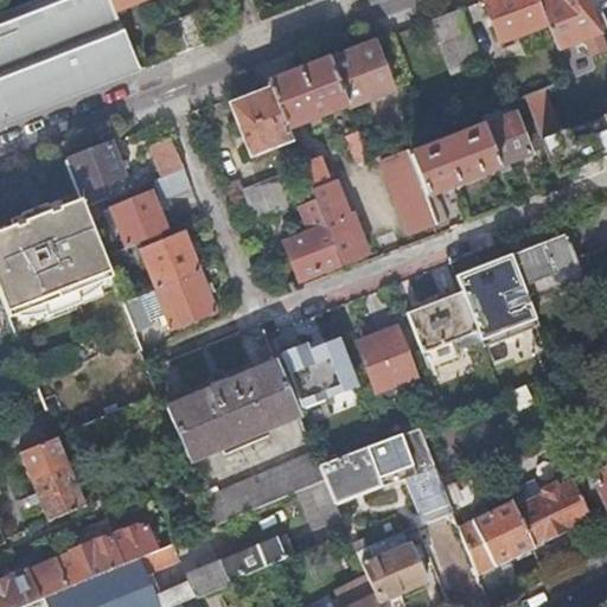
[(114,11),(109,0),(39,0),(0,16),(0,123),(139,70),(114,11)]
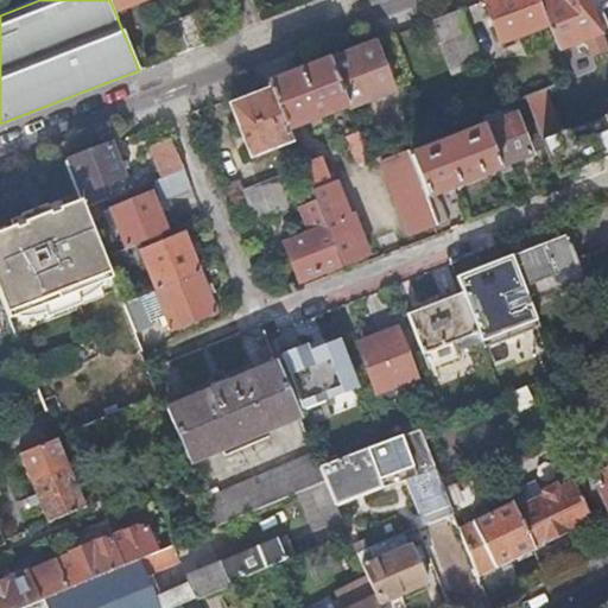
[(109,0),(114,11),(139,0),(109,0)]
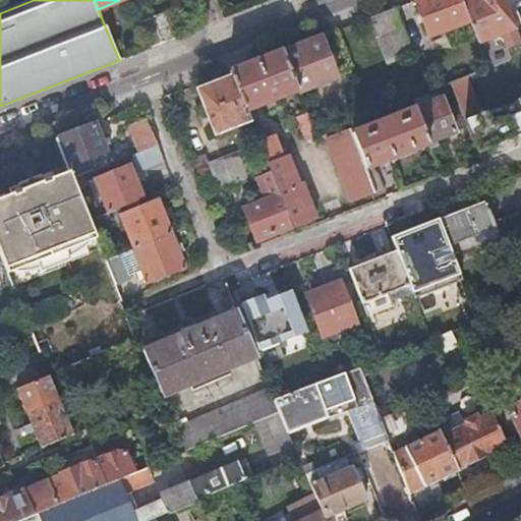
[(463,5),(460,0),(414,0),(428,36),(469,20),(463,5)]
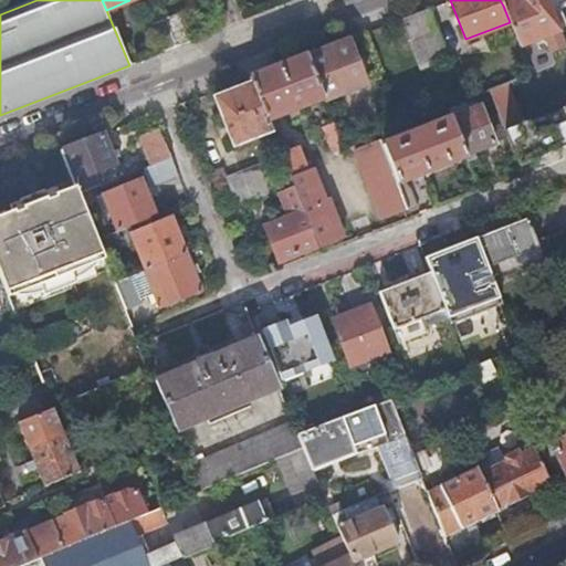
[(515,0),(503,6),(510,22),(513,31),(519,46),(558,30),(545,0),(515,0)]
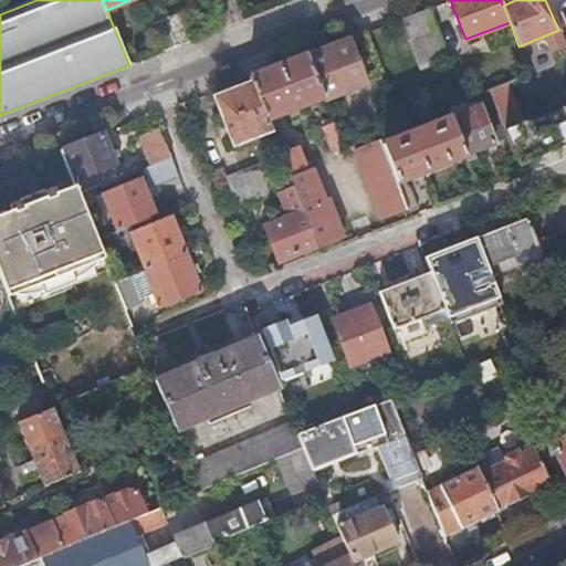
[(451,62),(430,8),(401,19),(421,72),(451,62)]
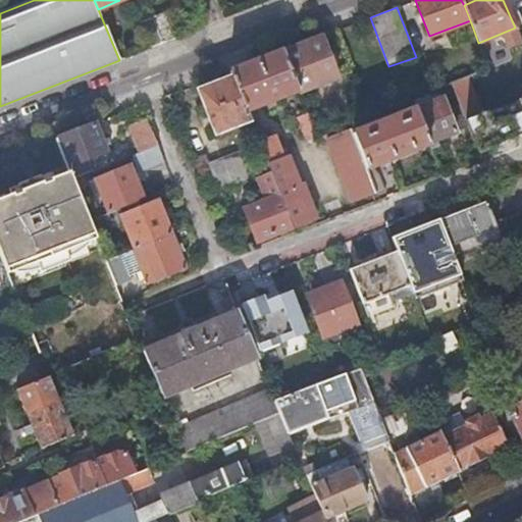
[(167,11),(152,17),(153,18),(162,44),(176,38),(167,11)]
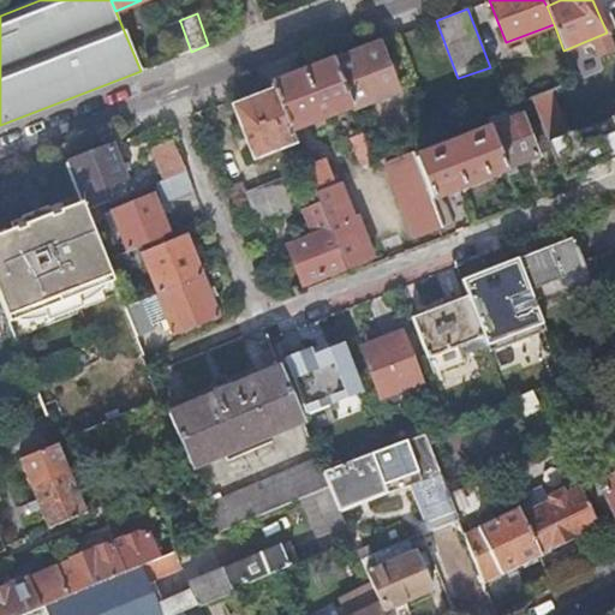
[(398,91),(378,43),(332,60),(351,106),(352,109),(353,109),(398,91)]
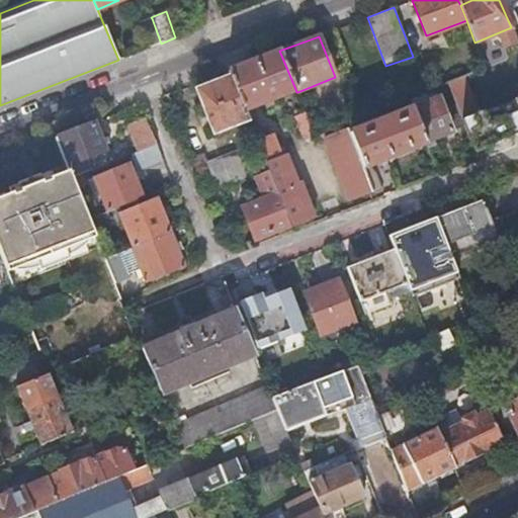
[(295,89),(279,51),(229,71),(230,75),(244,109),(265,101),(266,103),(277,99),(276,96),(295,89)]
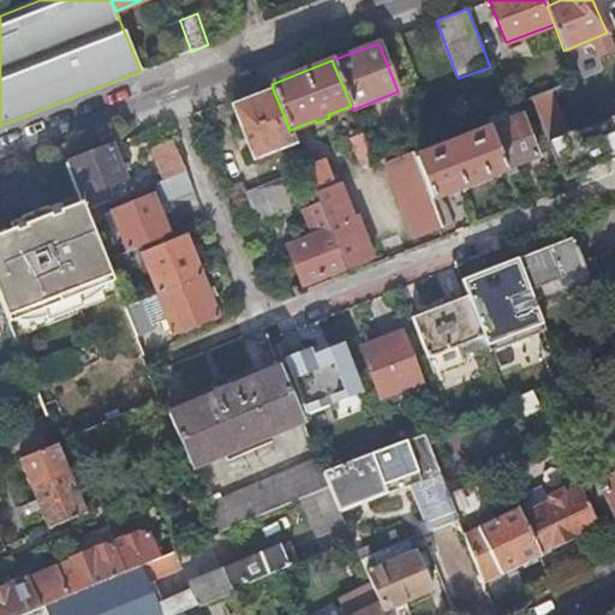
[(290,130),(273,89),(231,106),(251,157),(294,141),(290,130)]
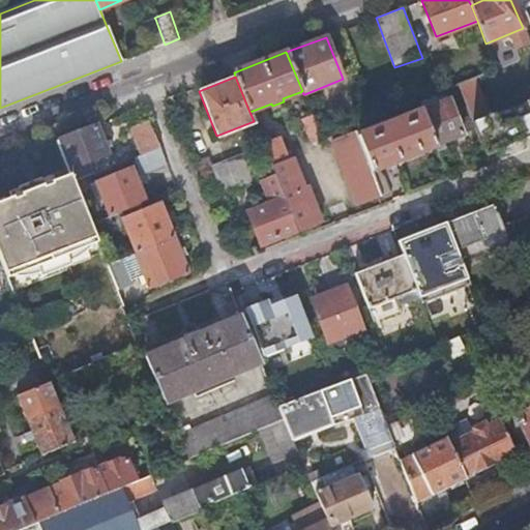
[(523,140),(529,137),(529,98),(509,107),(523,140)]
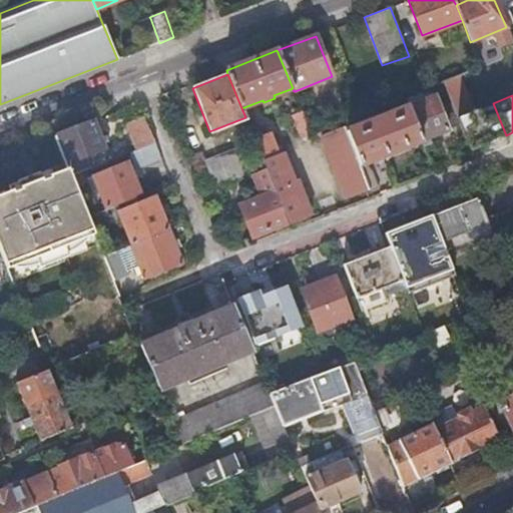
[(408,106),(421,140),(448,129),(434,96),(408,106)]
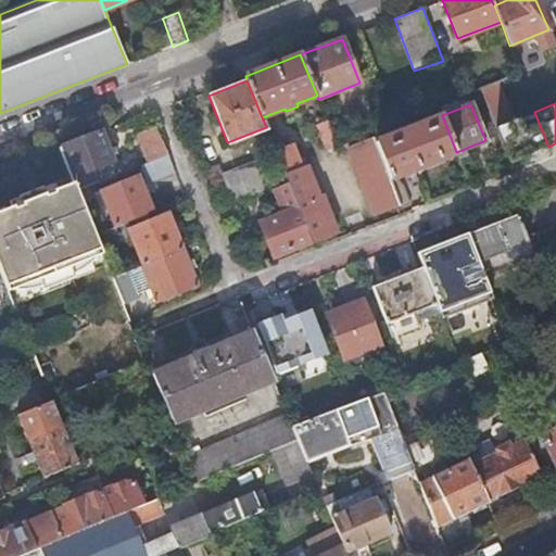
[(509,162),(548,147),(534,112),(495,127),(509,162)]
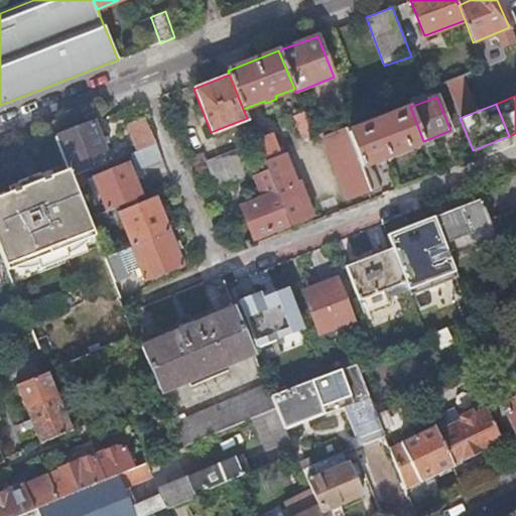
[(368,164),(423,141),(410,107),(348,132),(347,128),(321,138),(342,186),(366,178),(372,194),(380,190),(374,172),(368,164)]
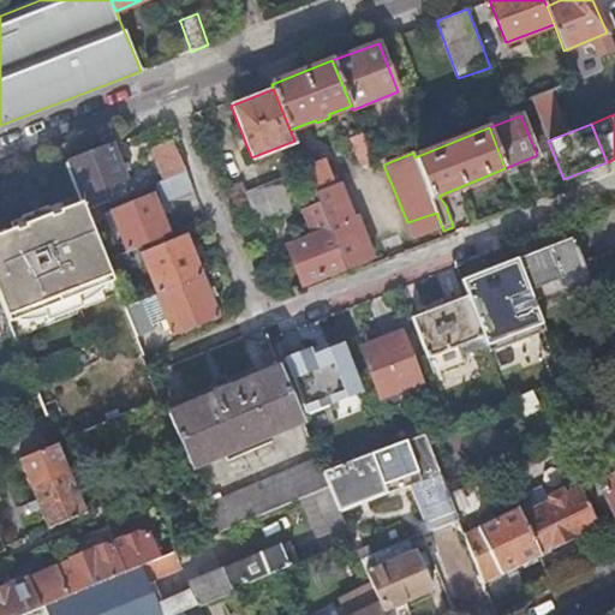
[(375,161),(364,135),(351,139),(360,161),(365,163),(375,161)]
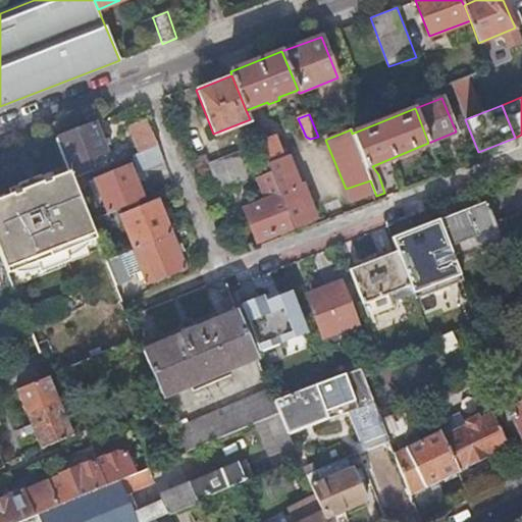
[(157,146),(146,120),(129,126),(139,152),(157,146)]
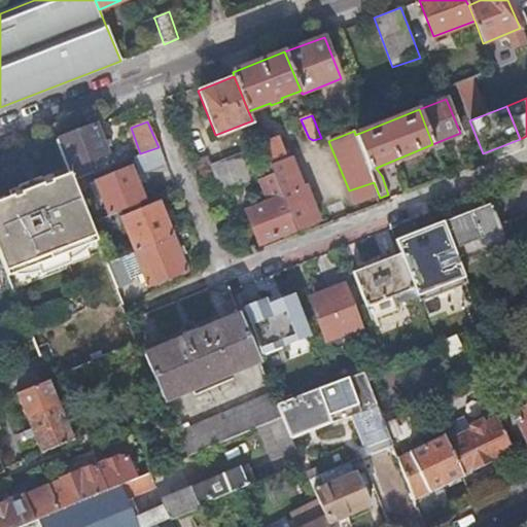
[(107,154),(96,125),(58,139),(69,169),(107,154)]
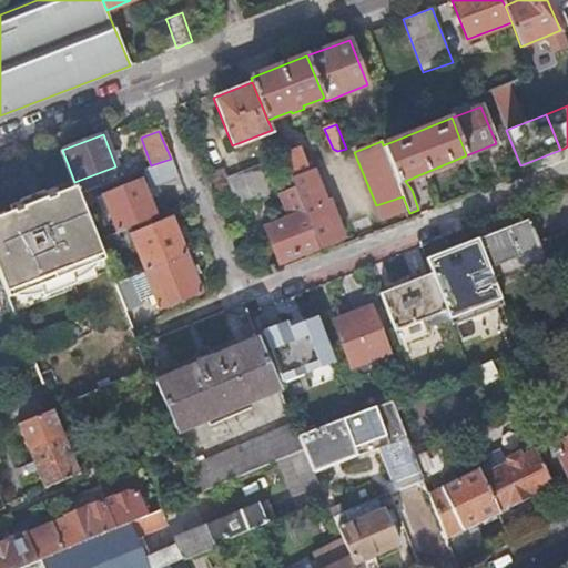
[(152,180),(176,171),(171,159),(151,165),(146,168),(152,180)]
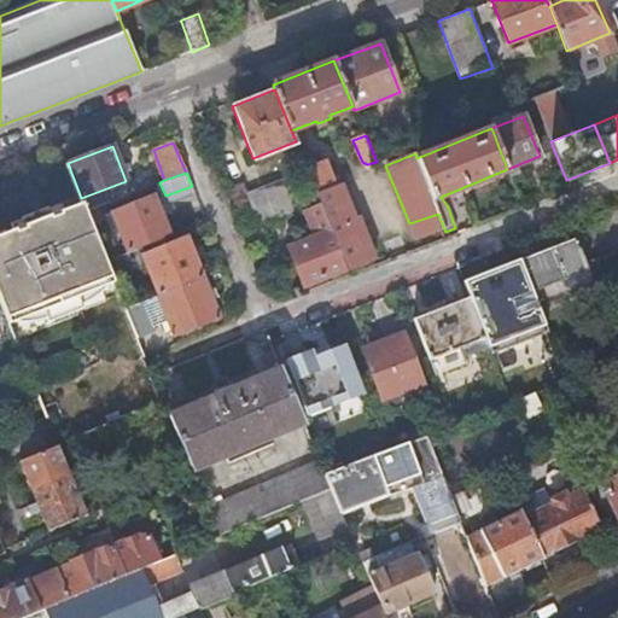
[(321,202),(348,268),(377,256),(361,217),(355,219),(342,186),(327,192),(320,174),(310,178),(320,202),(321,202)]
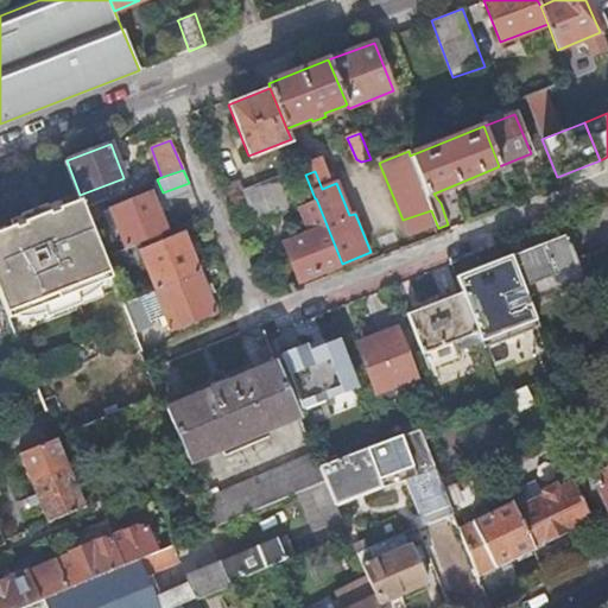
[(254,223),(265,219),(297,206),(284,173),(241,189),(254,223)]
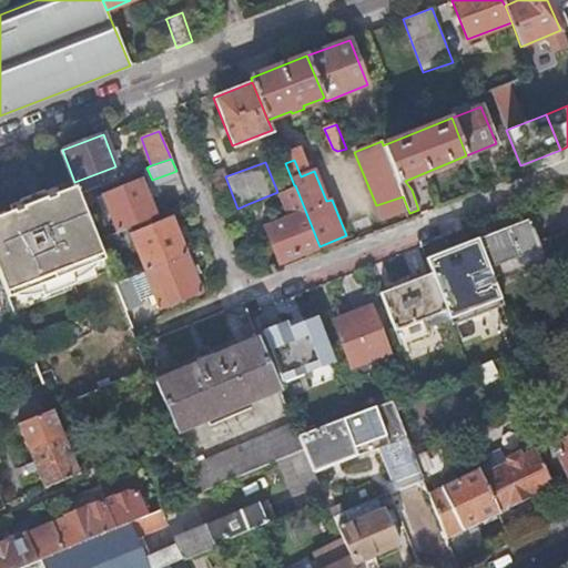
[(117,232),(155,216),(140,180),(102,195),(117,232)]
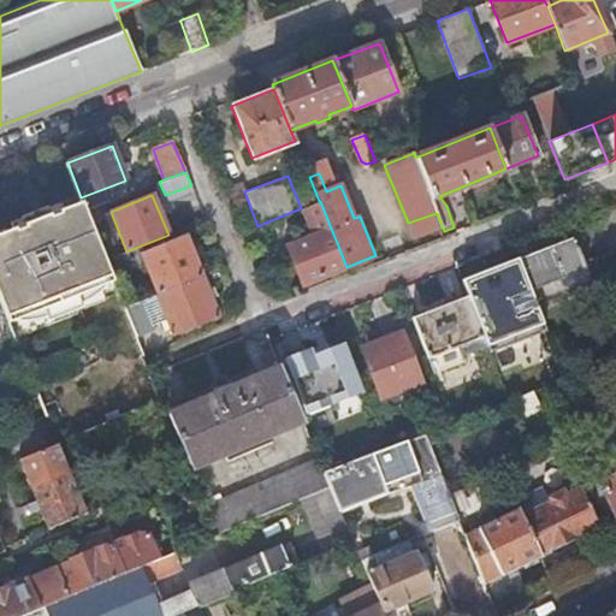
[(51,214),(63,209),(60,201),(48,206),(51,214)]
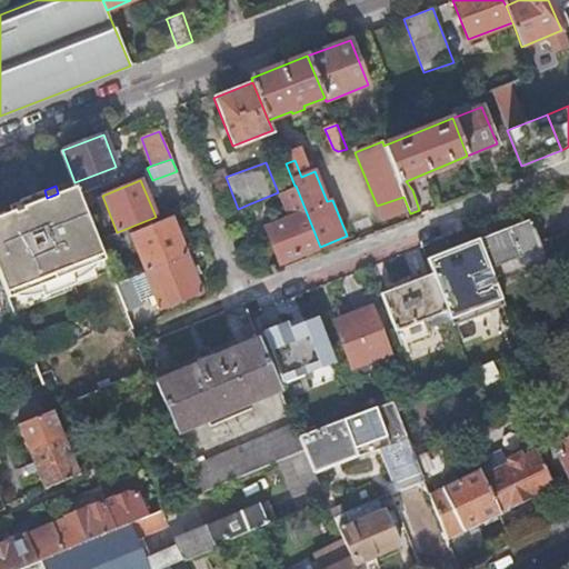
[(280,262),(320,247),(296,186),(295,186),(280,191),(290,217),(267,227),(280,262)]
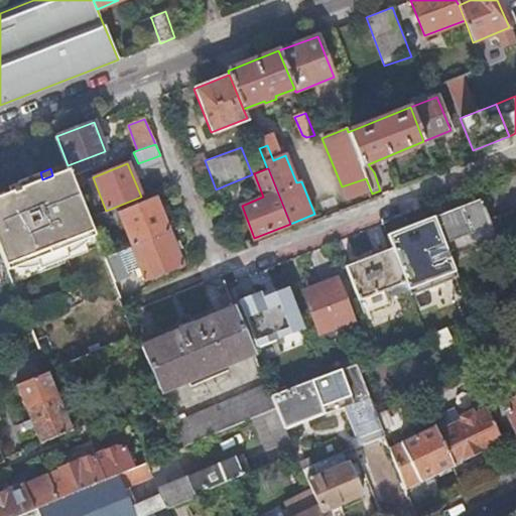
[(0,196),(0,253),(7,271),(38,258),(41,267),(71,255),(68,248),(96,236),(91,223),(89,218),(77,187),(72,175),(72,174),(70,169),(52,175),(42,179),(40,172),(39,171),(15,179),(16,181),(19,188),(9,192),(0,196)]
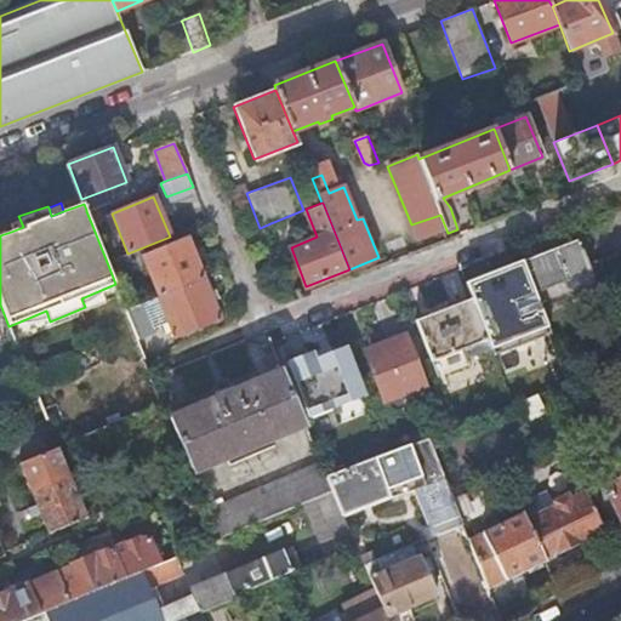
[(102,221),(97,208),(86,211),(92,226),(102,221)]
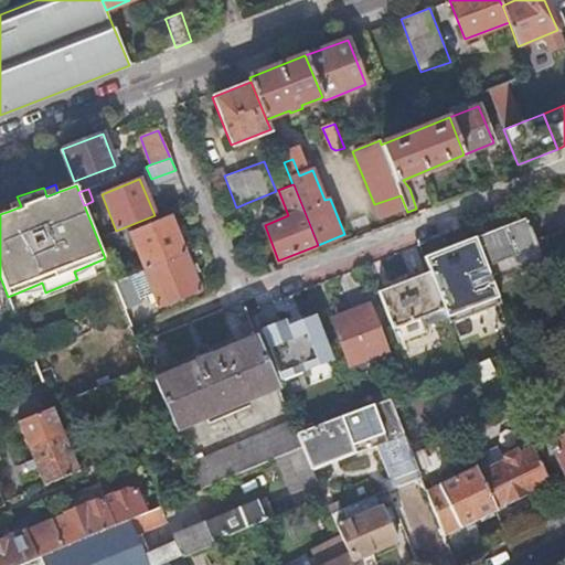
[(7,203),(10,211),(21,206),(18,199),(7,203)]
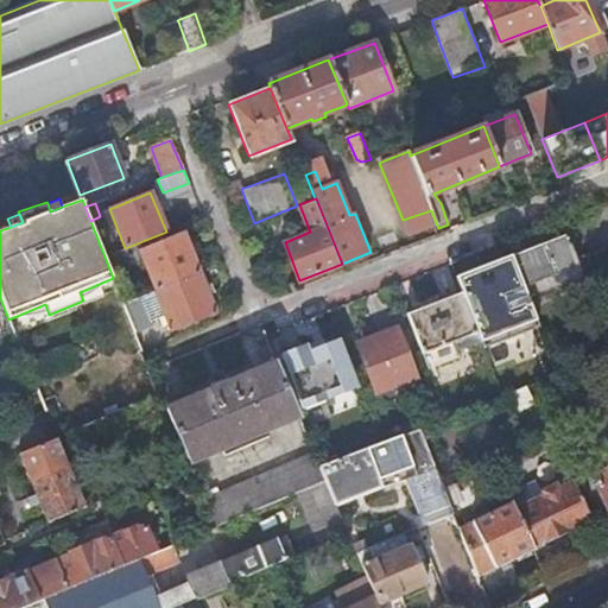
[(154,291),(200,272),(182,232),(138,249),(154,291)]
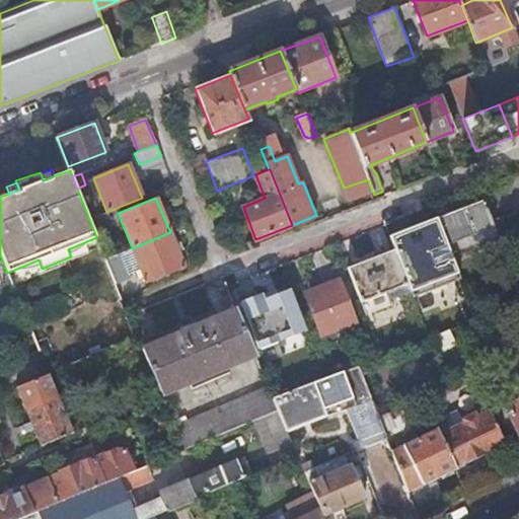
[(499,240),(492,222),(484,200),(436,219),(439,227),(451,258),(499,240)]
